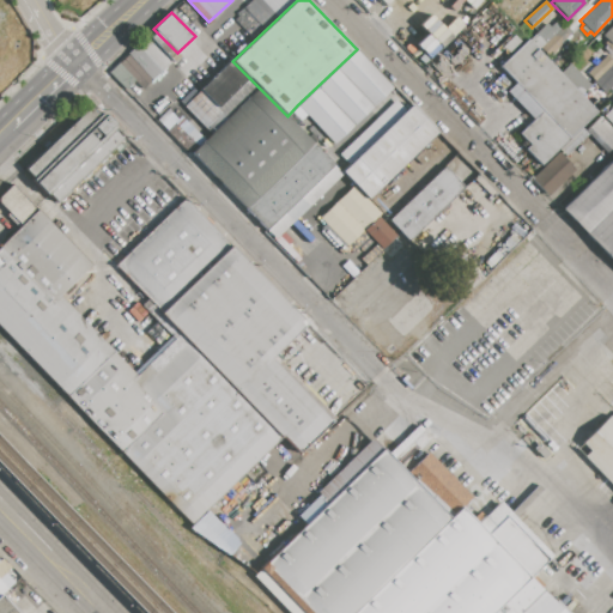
[(538,50),(528,41),(546,24),(550,28),(556,22),(560,28),(540,47),(538,50)]
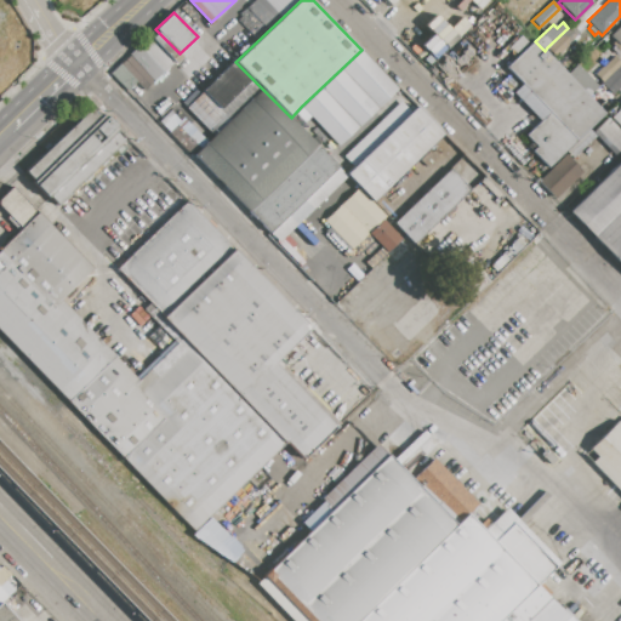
[(620,24),(620,46),(610,35),(620,24)]
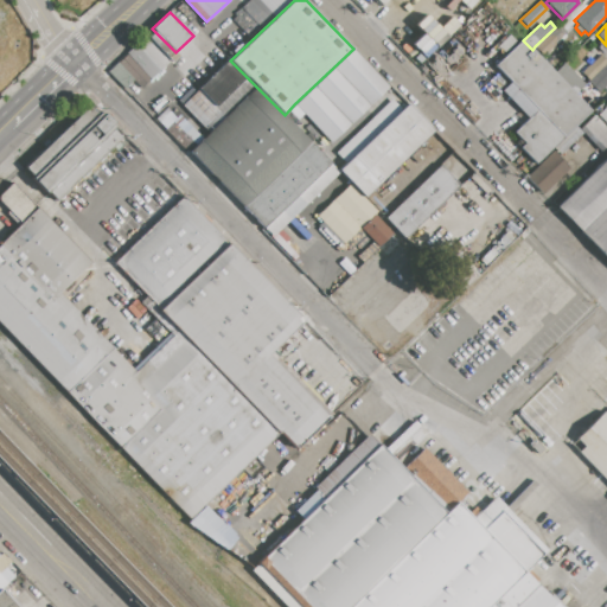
[(535,46),(555,27),(564,37),(544,56),(535,46)]
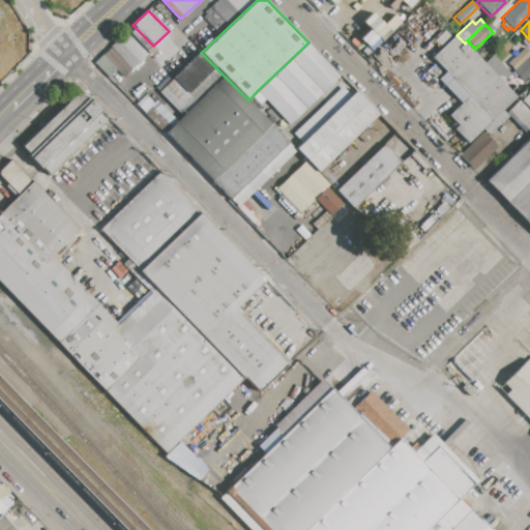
[(153,46),(156,49),(151,54),(129,32),(135,27),(153,46)]
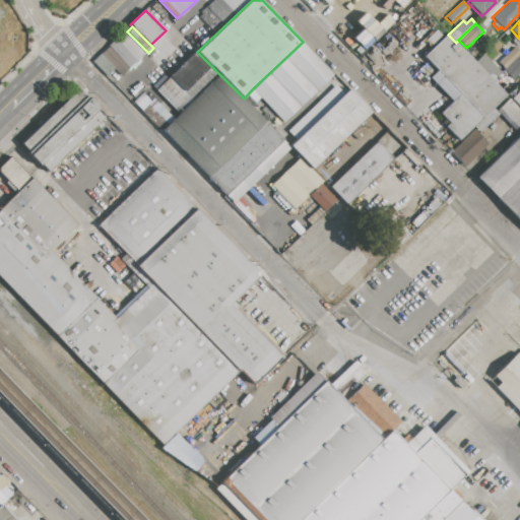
[(116,39),(124,31),(145,54),(137,61),(116,39)]
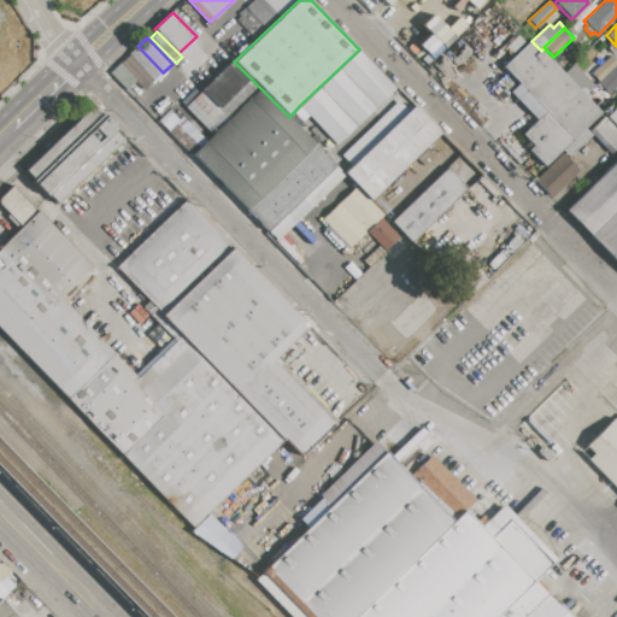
[(503,65),(530,40),(532,41),(541,51),(556,66),(560,71),(564,74),(585,97),(600,113),(586,128),(588,131),(592,135),(569,157),(563,150),(560,152),(544,168),(528,150),(533,146),(522,134),(535,121),(509,93),(519,83),(503,65)]
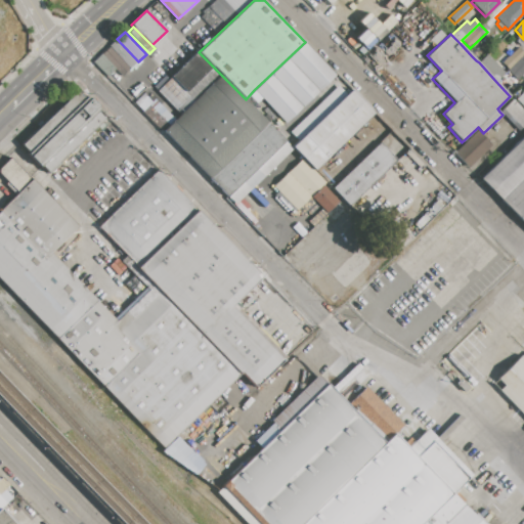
[(108,47),(117,39),(138,61),(130,70),(108,47)]
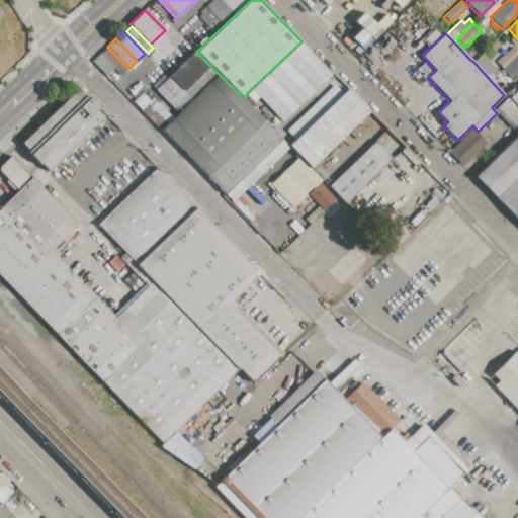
[(282,121),(251,89),(301,41),(332,74),(282,121)]
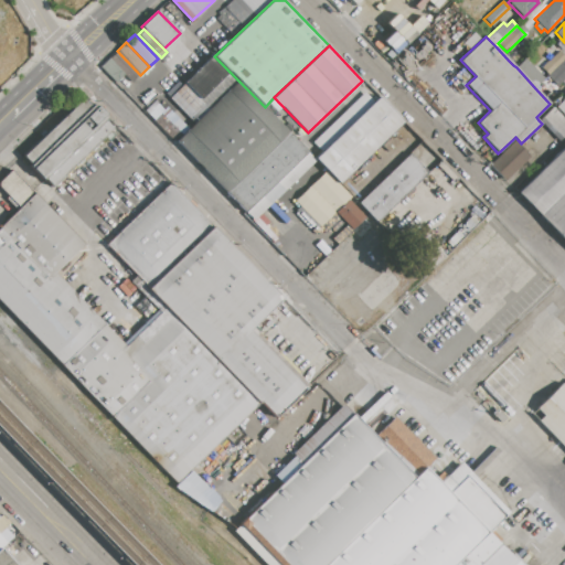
[(513,65),(509,61),(520,50),(524,55),(513,65)]
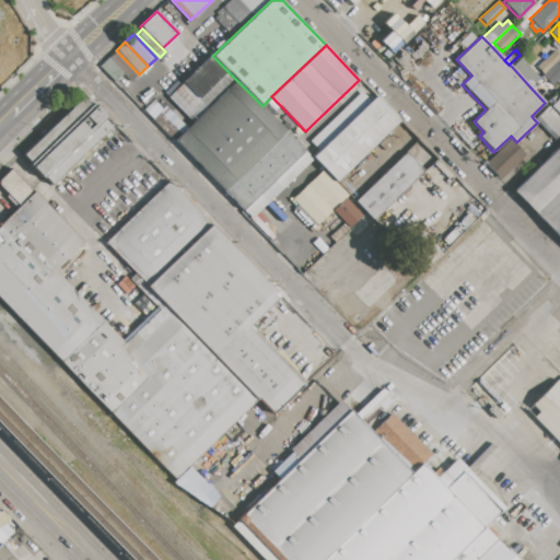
[(108,58),(116,50),(139,74),(130,82),(124,74),(108,58)]
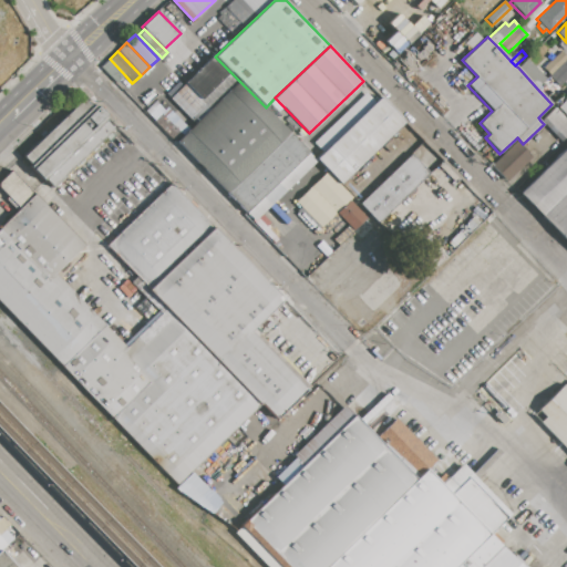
[(562,52),(566,58),(556,68),(550,62),(562,52)]
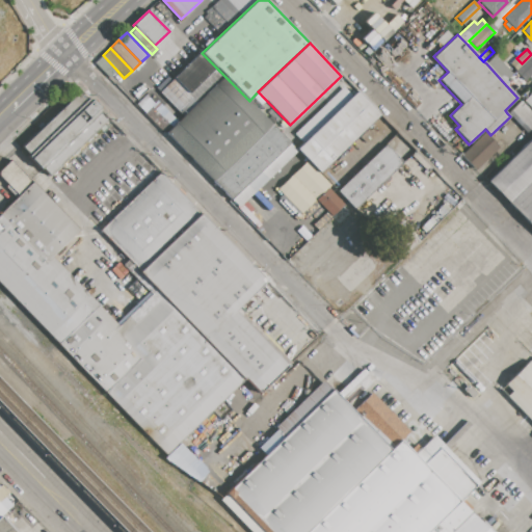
[(188,94),(174,78),(201,52),(202,53),(215,67),(188,94)]
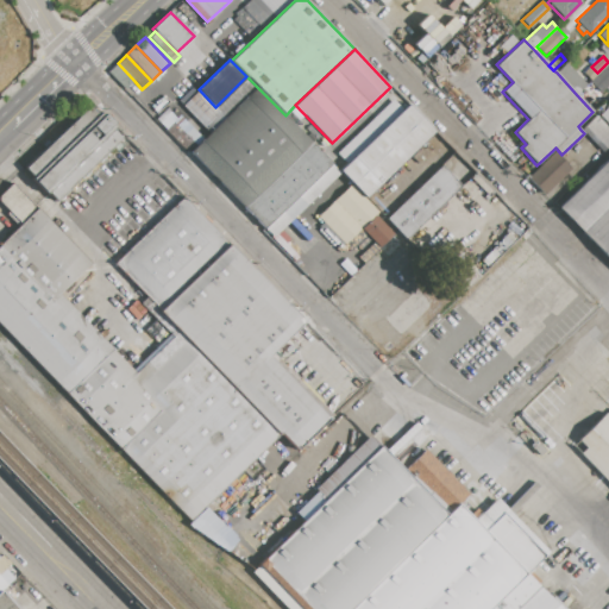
[(108,71),(118,63),(135,81),(125,89),(108,71)]
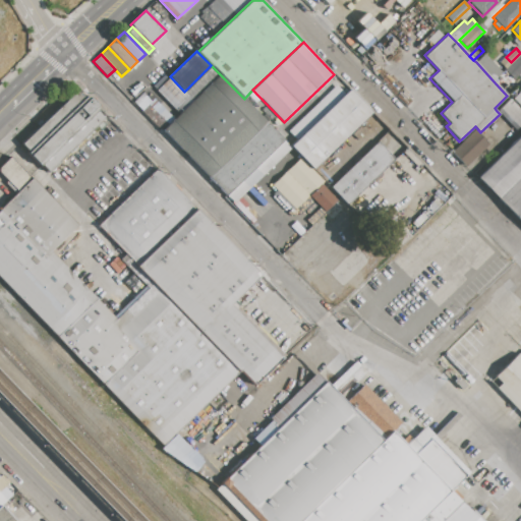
[(476,62),(484,54),(502,73),(494,81),(476,62)]
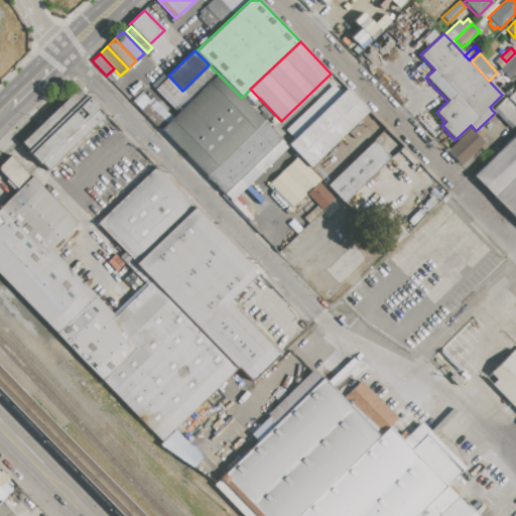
[(209,65),(218,74),(191,100),(182,91),(209,65)]
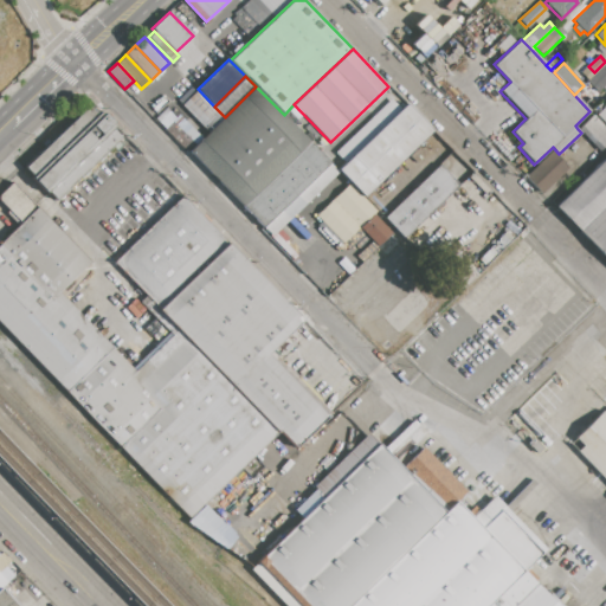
[(256,86),(284,115),(310,142),(244,207),(189,152),(208,133),(225,117),(256,86)]
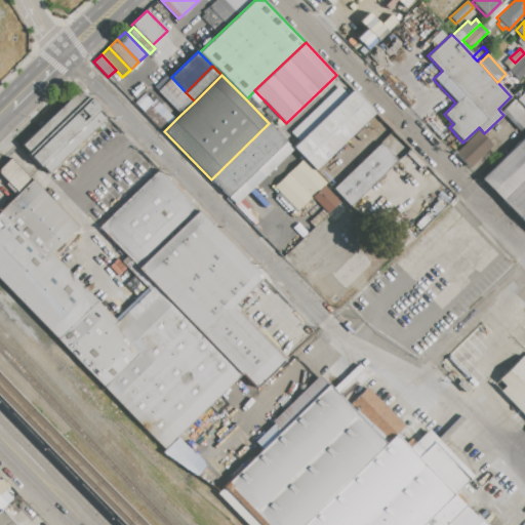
[(157,91),(171,77),(186,92),(195,102),(180,115),(157,91)]
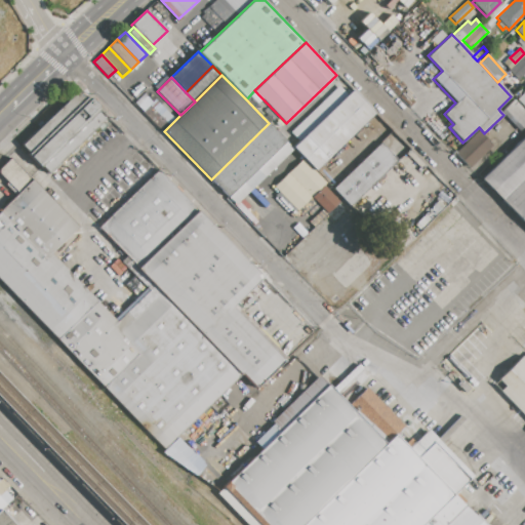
[(315,171),(304,159),(293,148),(298,143),(290,133),(337,87),(347,96),(353,90),(374,113),(362,124),(315,171)]
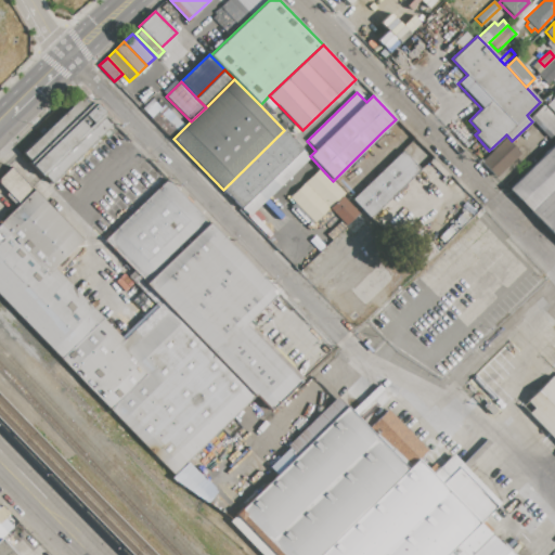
[(23,152),(82,97),(90,104),(91,102),(104,116),(102,117),(111,126),(51,182),(44,175),(41,178),(28,163),(30,160),(23,152)]
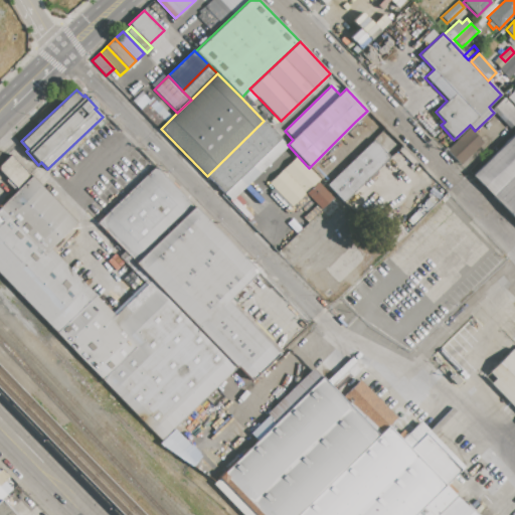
[(135,105),(147,93),(169,116),(157,128),(135,105)]
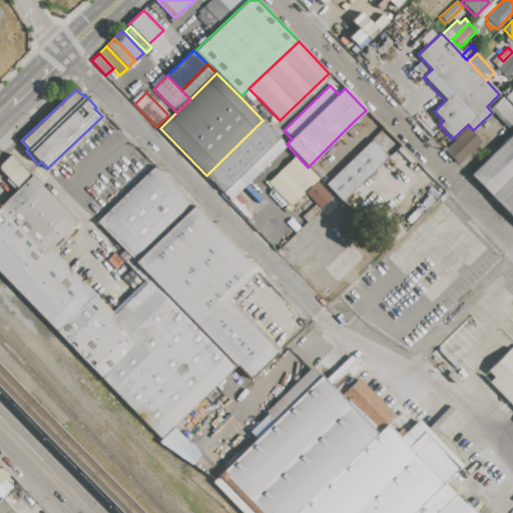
[(492,112),(489,109),(502,97),(512,108),(512,121),(507,127),(492,112)]
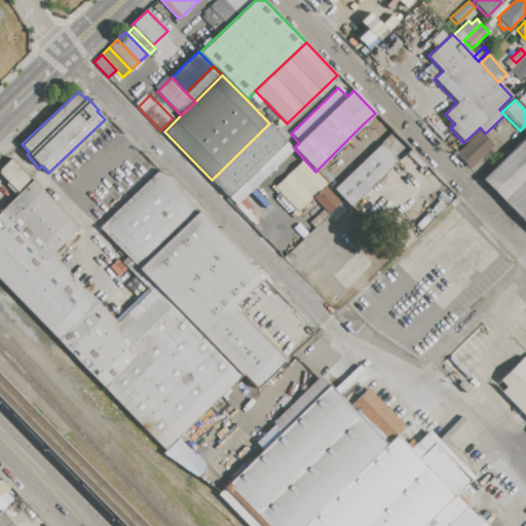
[(269,123),(294,148),(236,205),(212,180),(269,123)]
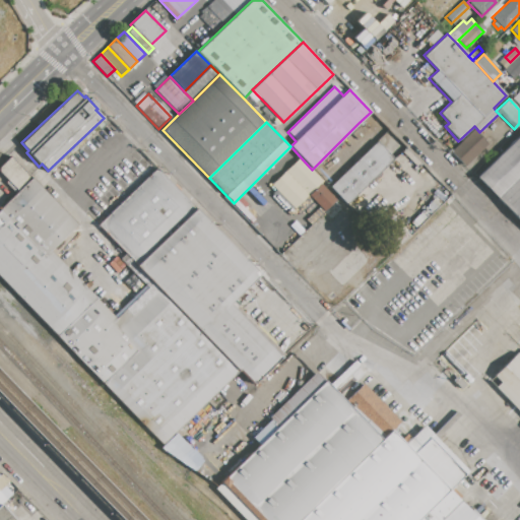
[(359,123),(376,140),(329,187),(322,181),(312,170),(359,123)]
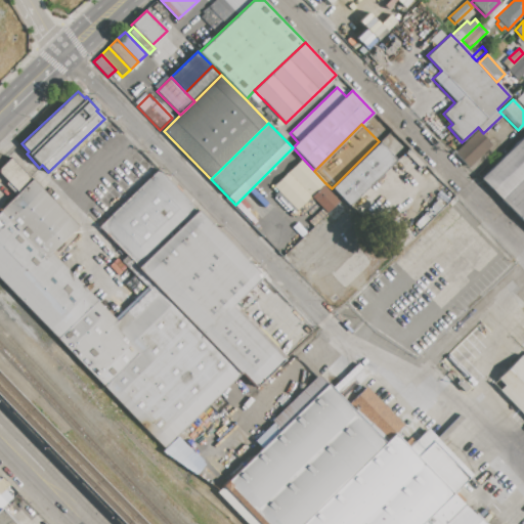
[(462,142),(476,129),(491,145),(468,168),(452,151),(462,142)]
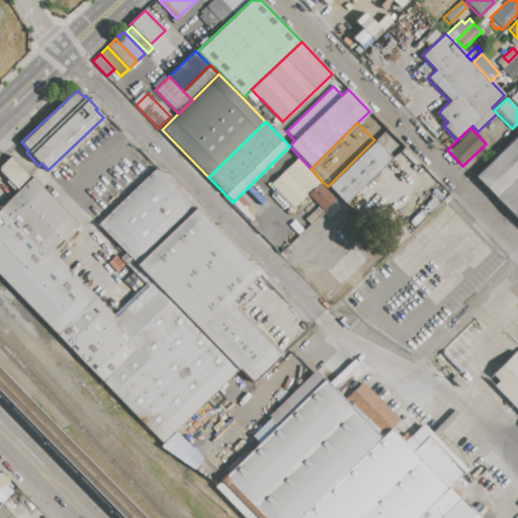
[(517,135),(517,221),(476,175),(517,135)]
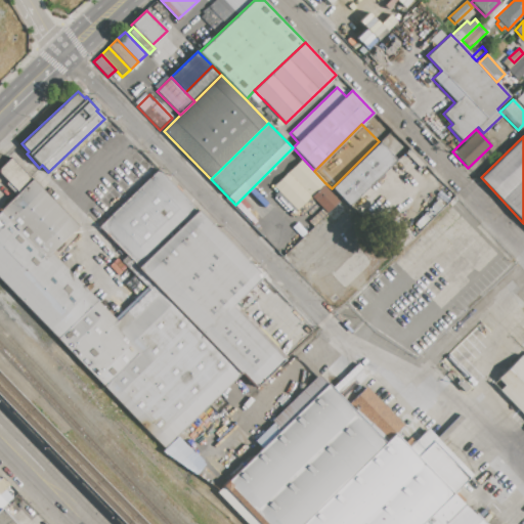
[(379,141),(397,160),(349,207),(332,188),(379,141)]
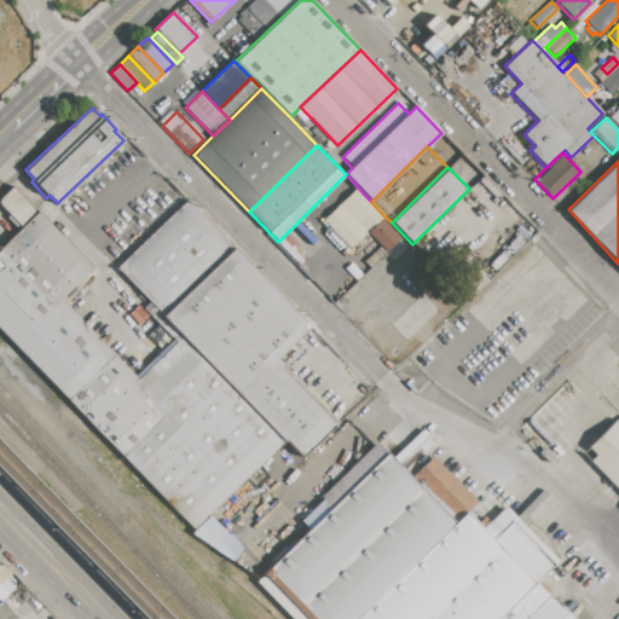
[(0,330),(0,248),(21,229),(0,207),(0,197),(11,187),(88,267),(59,296),(136,375),(178,334),(283,441),(192,528),(0,330)]
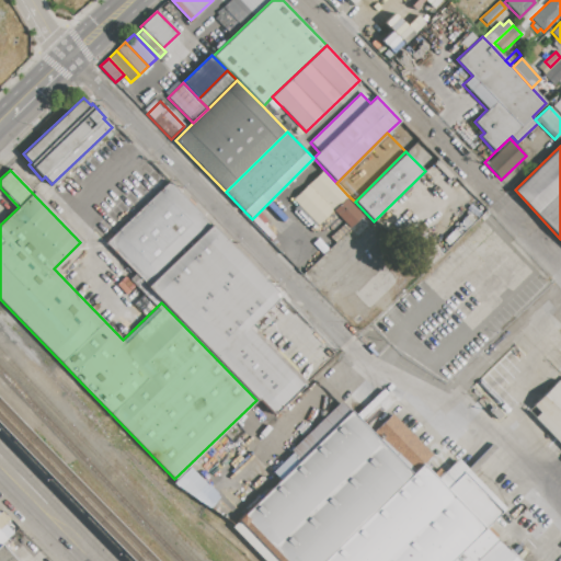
[(324,170),(336,183),(347,195),(317,226),(293,201),(324,170)]
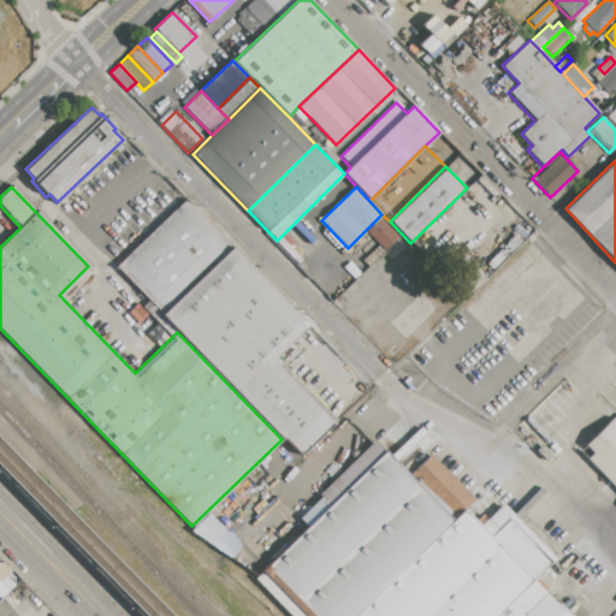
[(282,439),(177,332),(116,268),(187,199),(311,326),(273,362),(335,425),(300,458),(282,439)]
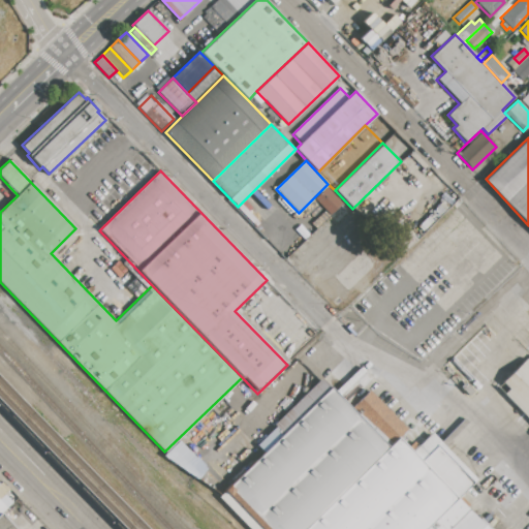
[(527,359),(528,361),(528,421),(497,386),(527,359)]
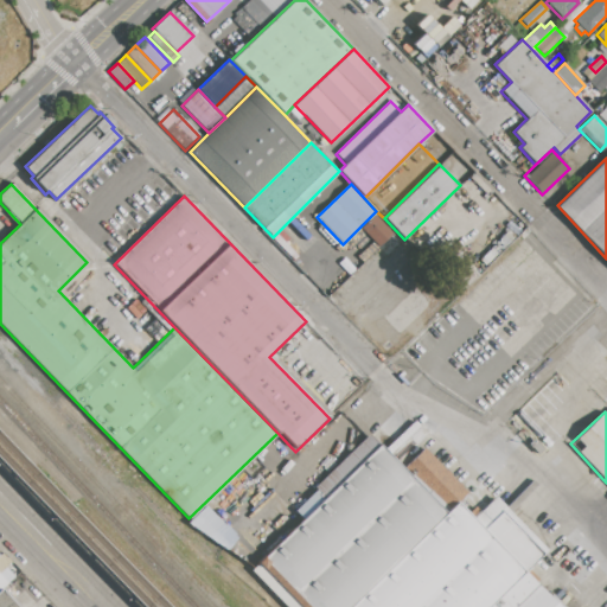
[(379,446),(259,563),(300,606),(556,606),(525,574),(545,554),(492,498),(472,518),(458,503),(466,493),(425,451),(404,471),(379,446)]
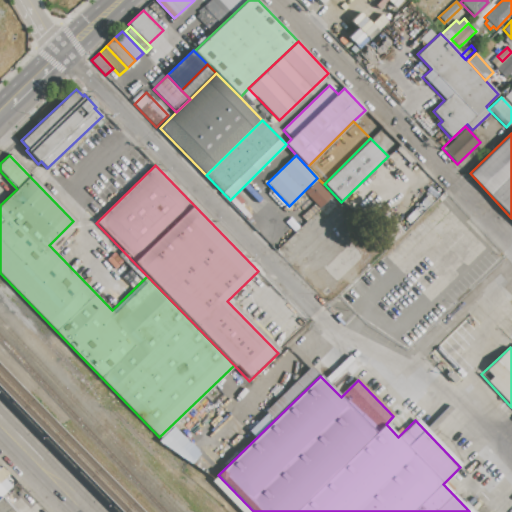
[(191,464),(200,448),(166,429),(158,444),(191,464)]
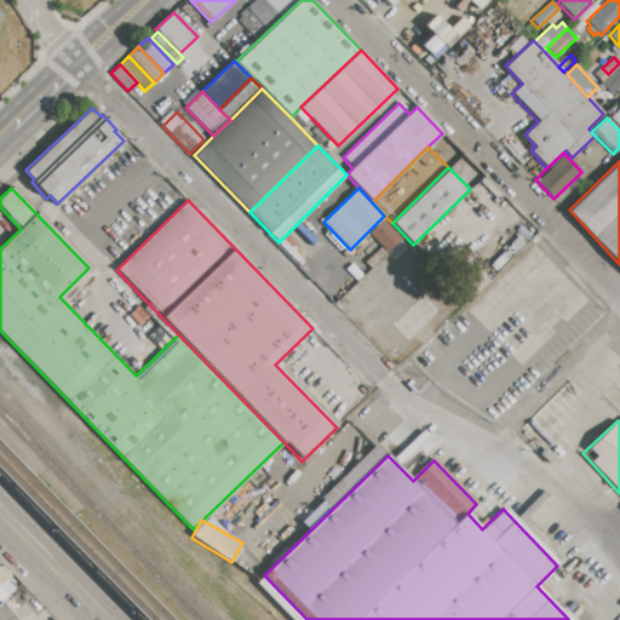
[(0,619),(0,602),(1,602),(17,619),(0,619)]
